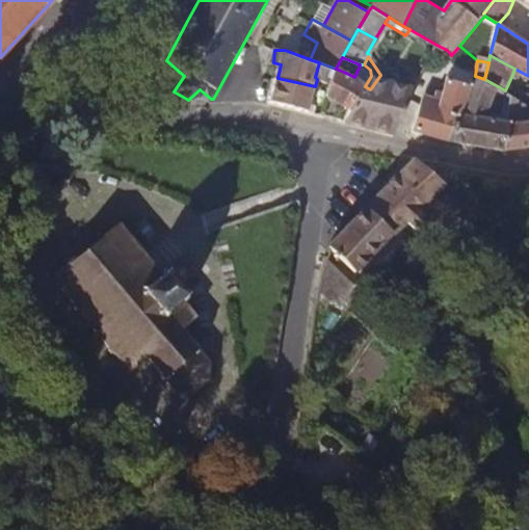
[(352,106),(365,86),(354,77),(346,73),(336,69),(319,62),(315,77),(317,79),(331,82),(328,94),(352,108),(352,106)]
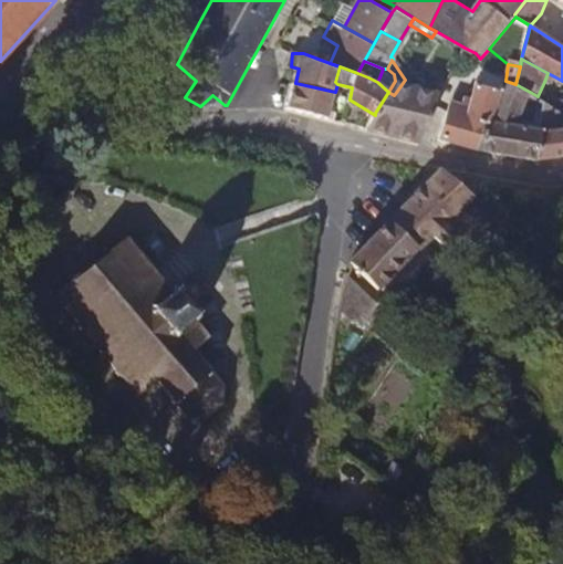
[(501,92),(506,81),(486,73),(477,81),(476,85),(501,92)]
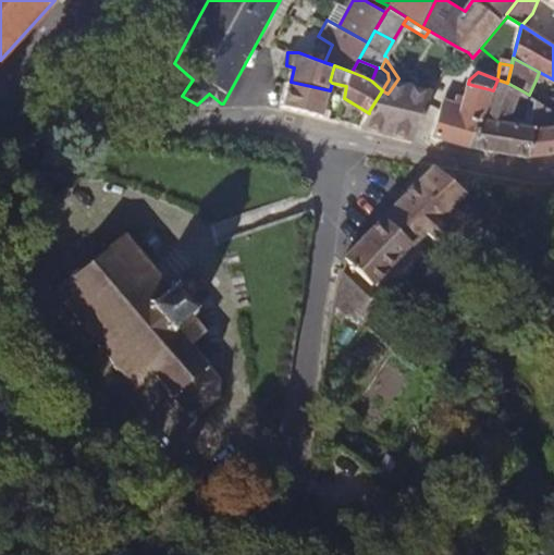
[(545,75),(539,72),(536,81),(542,82),(545,75)]
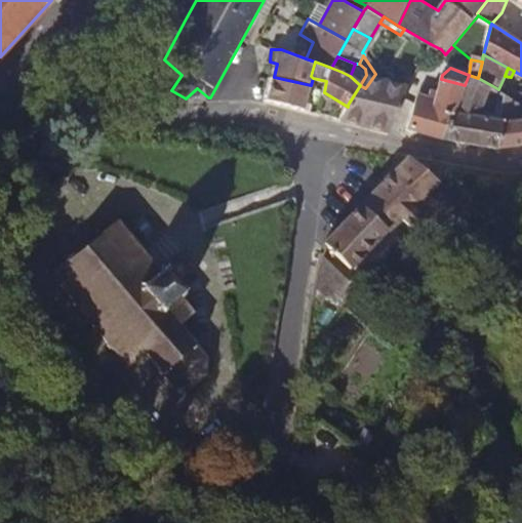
[(360,85),(363,80),(352,72),(350,76),(360,85)]
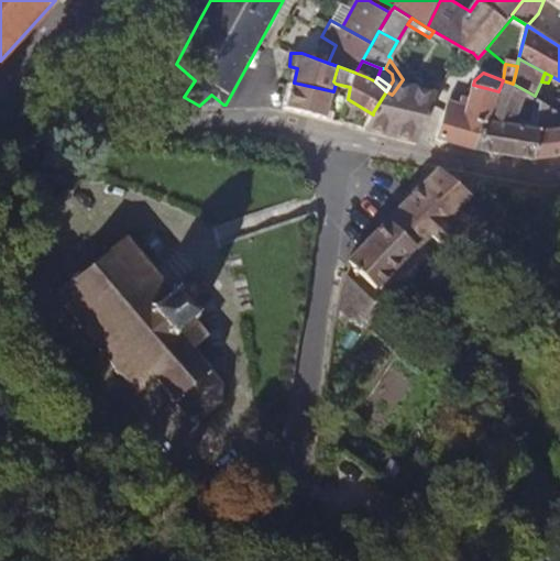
[(527,91),(513,84),(503,80),(498,91),(487,117),(486,121),(513,127),(527,91)]
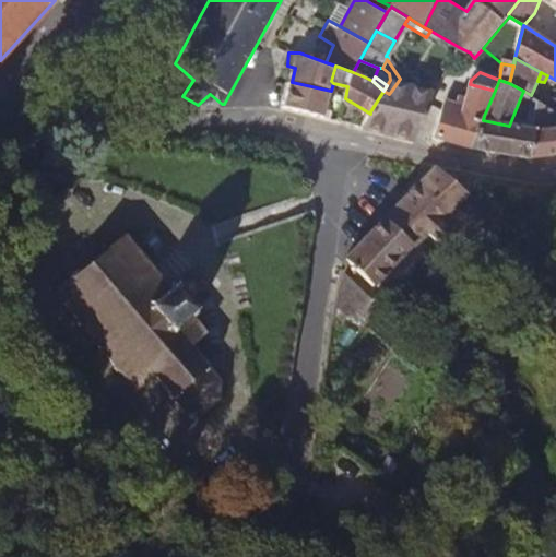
[(286,106),(324,116),(326,110),(331,91),(292,82),(286,106)]
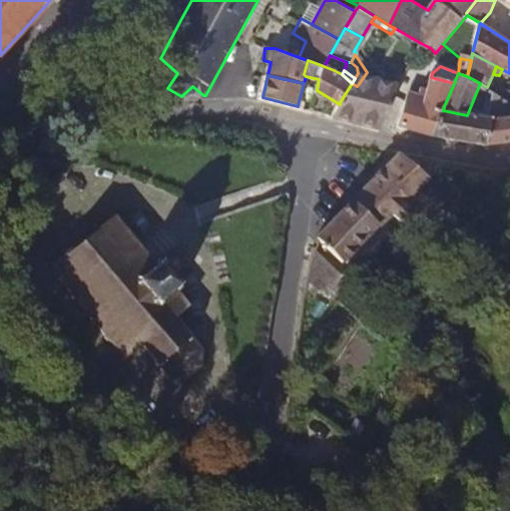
[(401,125),(434,135),(443,110),(444,106),(454,83),(431,77),(425,99),(410,94),(409,100),(407,99),(401,125)]
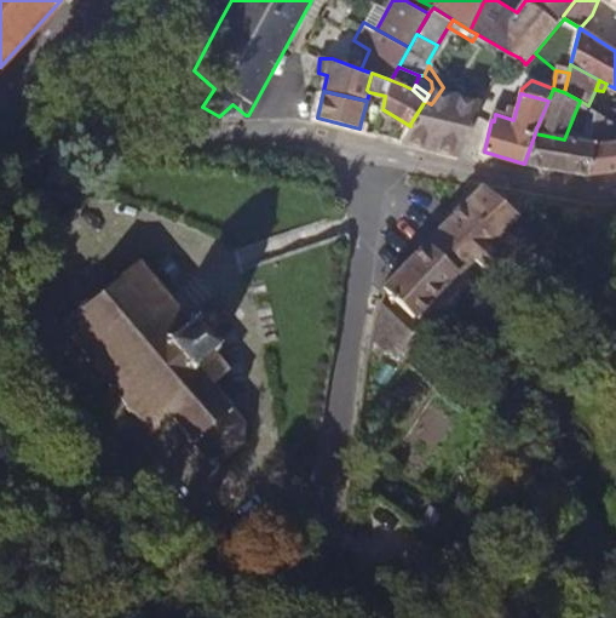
[(460,154),(468,152),(468,132),(462,129),(456,124),(460,119),(435,99),(431,104),(425,101),(410,124),(410,126),(403,141),(406,142),(460,154)]
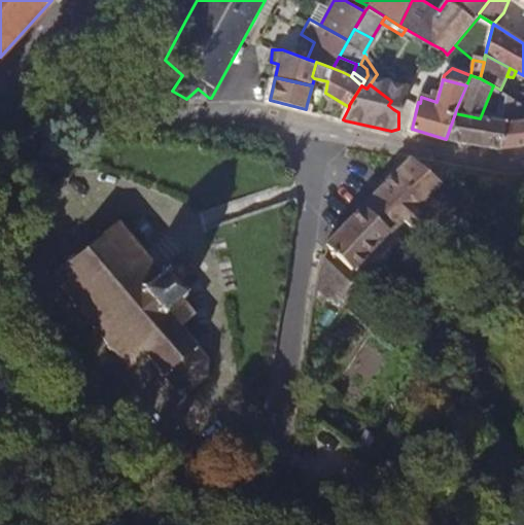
[(522,101),(508,94),(502,123),(517,120),(522,101)]
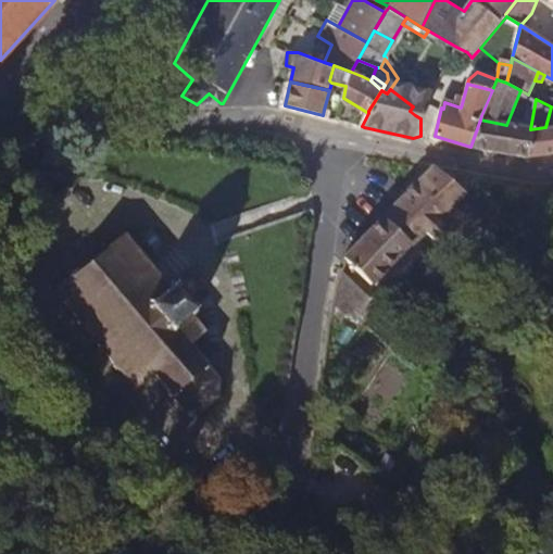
[(528,156),(530,156),(530,130),(530,129),(506,125),(480,120),(470,147),(472,147),(528,156)]
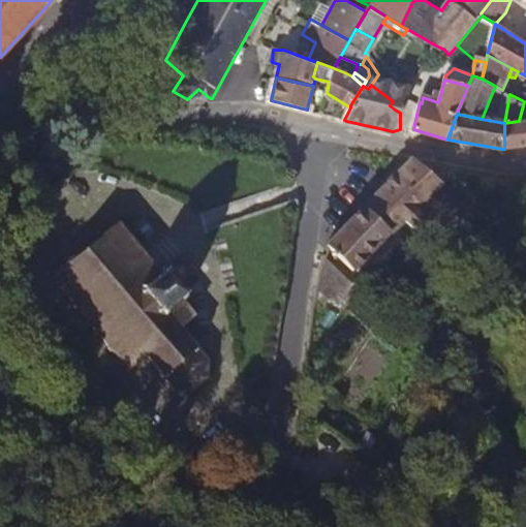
[(525,120),(519,121),(504,123),(504,124),(504,149),(525,146),(525,120)]
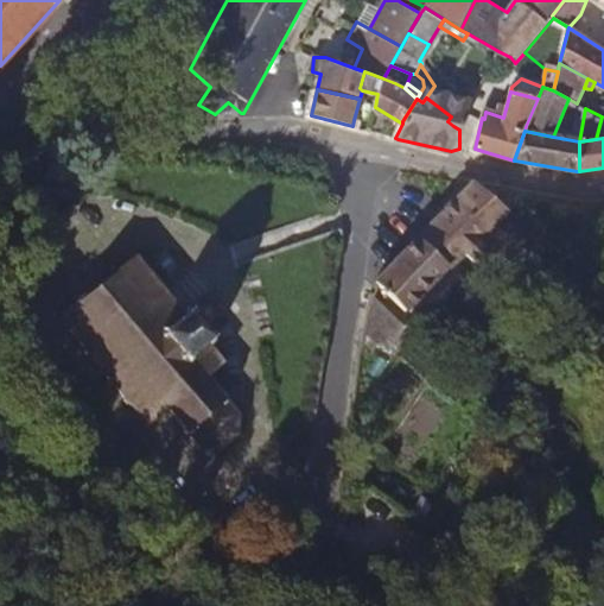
[(452,203),(421,235),(452,265),(455,266),(469,252),(497,221),(509,209),(508,208),(493,194),(476,177),(452,203)]
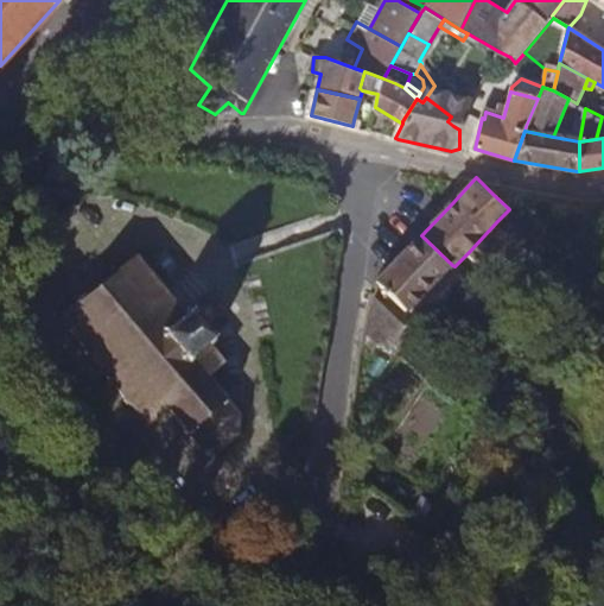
[(514,237),(497,221),(469,252),(485,267),(514,237)]
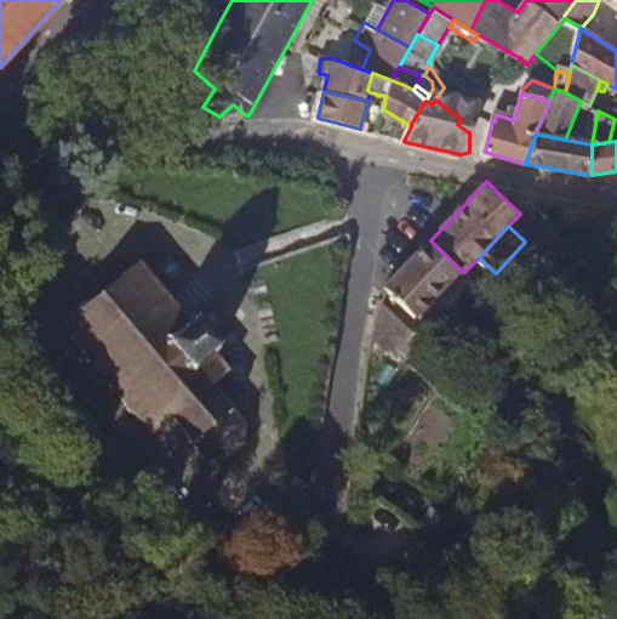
[(462,271),(430,240),(388,284),(388,287),(420,316),(462,271)]
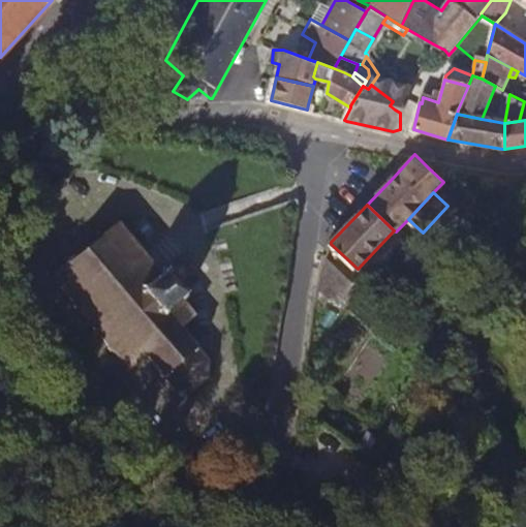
[(196,342),(182,327),(198,313),(186,299),(188,296),(185,292),(187,289),(184,286),(181,287),(178,283),(183,280),(184,271),(179,266),(171,266),(167,268),(164,266),(161,269),(147,252),(150,249),(147,247),(144,249),(121,225),(126,221),(124,218),(121,220),(118,217),(116,219),(118,222),(104,233),(101,230),(99,233),(101,236),(72,257),(69,254),(66,256),(69,260),(54,272),(76,301),(75,304),(79,306),(80,304),(99,328),(96,330),(100,334),(102,333),(113,344),(112,345),(115,349),(117,347),(133,367),(150,354),(163,370),(161,373),(164,376),(166,374),(177,385),(176,388),(178,389),(179,386),(193,386),(194,390),(196,389),(196,385),(207,377),(209,378),(210,375),(209,375),(209,361),(211,360),(211,358),(209,358),(198,345),(202,343),(198,340),(196,342)]
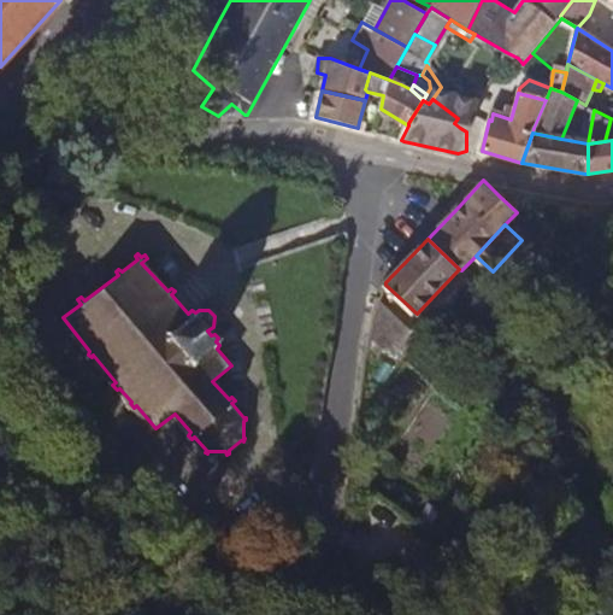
[(375,314),(370,337),(400,358),(411,347),(420,335),(379,294),(375,314)]
